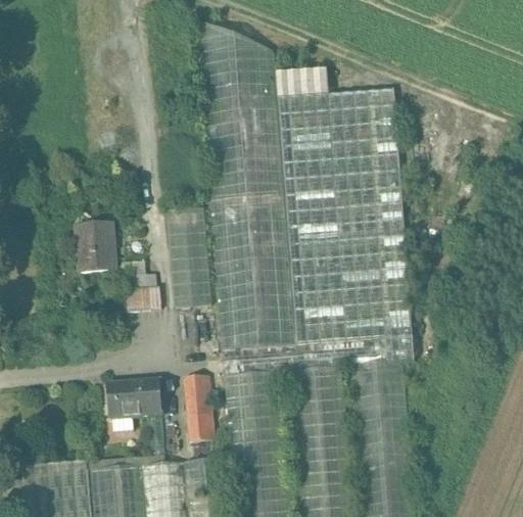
[(273,47),(196,17),(236,516),(291,516),(280,372),(288,371),(299,516),(354,516),(342,366),(350,366),(362,516),(417,516),(405,360),(405,359),(385,360),(384,339),(298,346),(275,71),(273,47)]
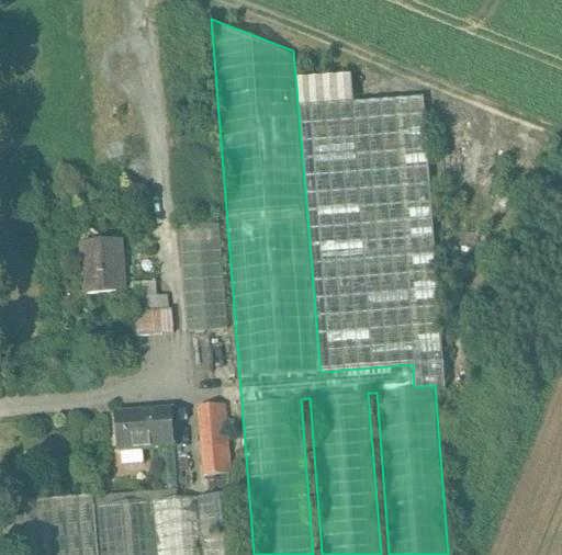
[(351,71),(295,76),(321,372),(413,364),(414,386),(435,385),(435,386),(445,385),(423,93),(353,98),(351,71)]
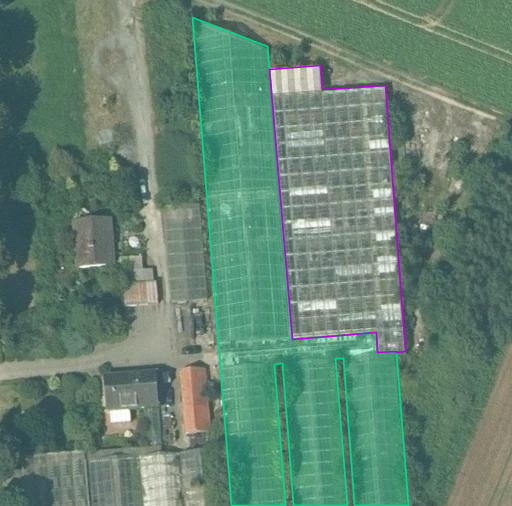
[(199,196),(162,199),(170,301),(207,298),(199,196)]
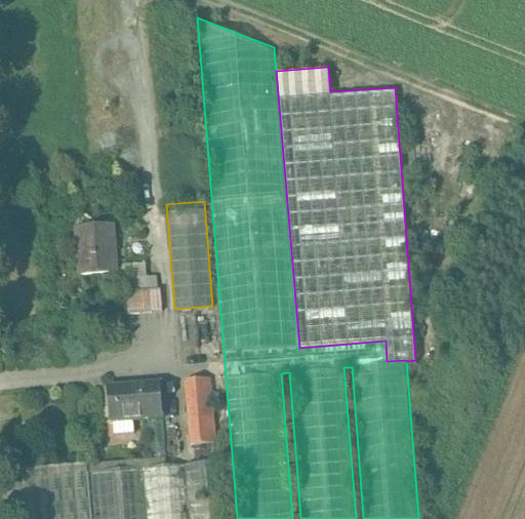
[(112,225),(76,228),(79,274),(115,271),(112,225)]
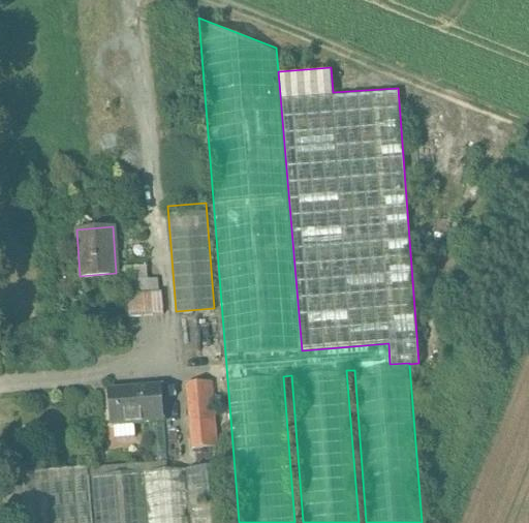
[(127,264),(127,275),(147,275),(146,263),(127,264)]
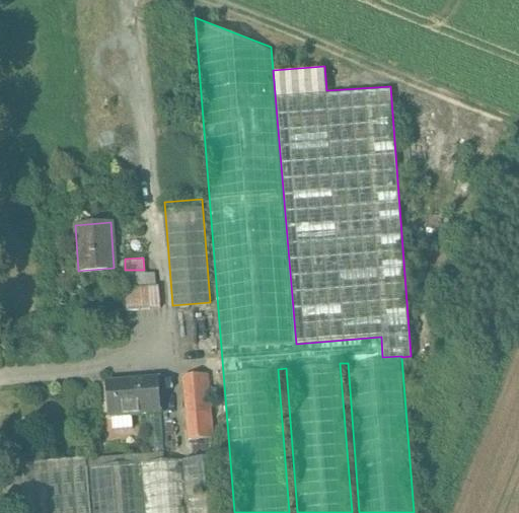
[(125,270),(126,285),(156,284),(156,269),(144,270),(125,270)]
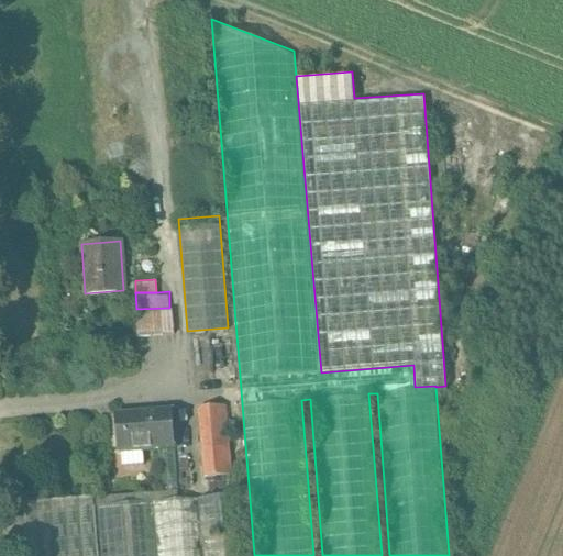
[(169,308),(136,309),(138,332),(174,331),(174,308),(169,308)]
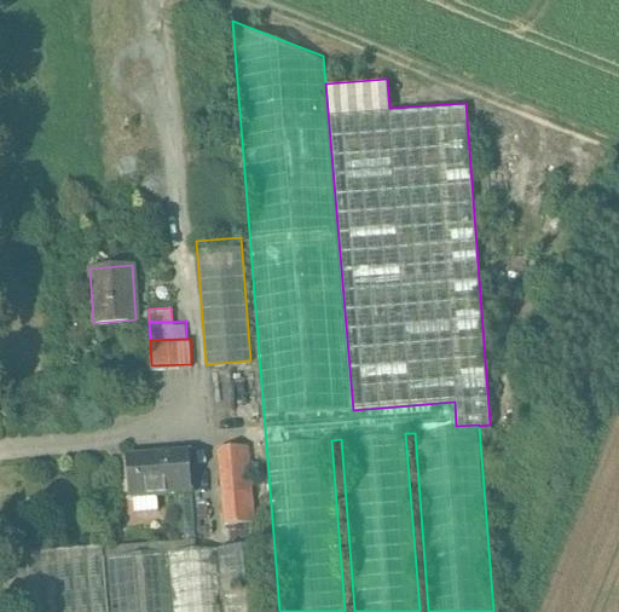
[(248,446),(224,449),(230,523),(254,520),(248,446)]
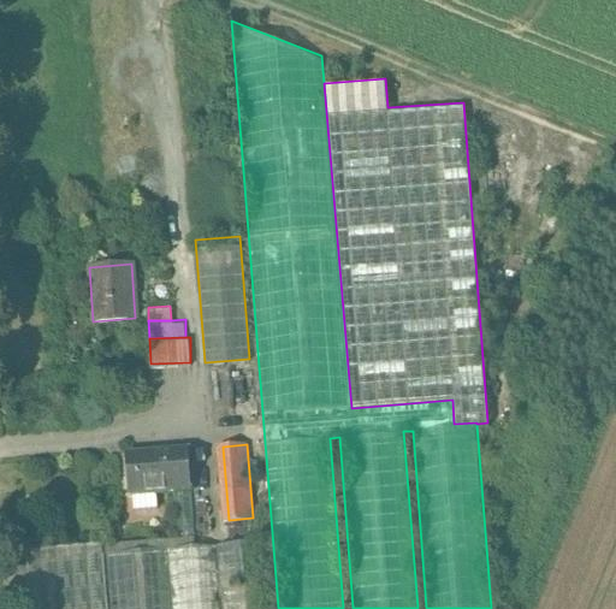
[(189,449),(126,453),(129,490),(131,490),(132,507),(155,504),(154,489),(176,486),(178,537),(194,536),(189,449)]
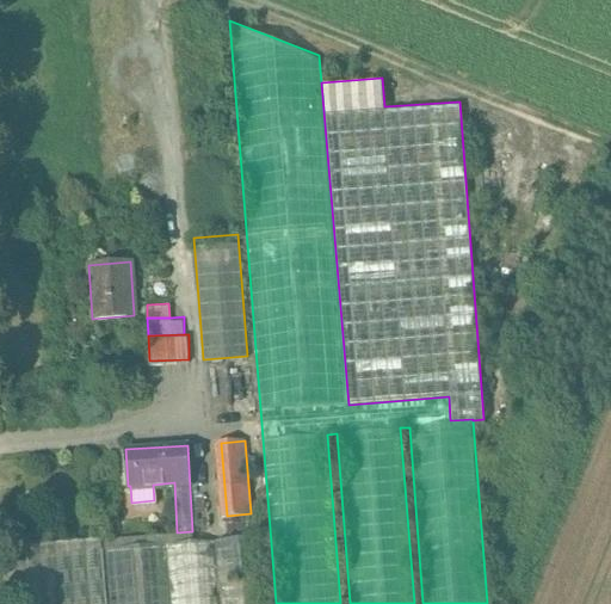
[(269,603),(263,536),(217,540),(221,603),(269,603)]
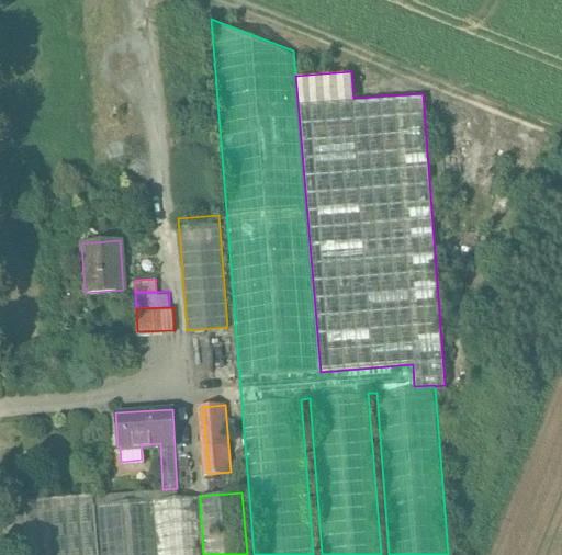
[(93,554),(90,496),(21,501),(24,554),(93,554)]
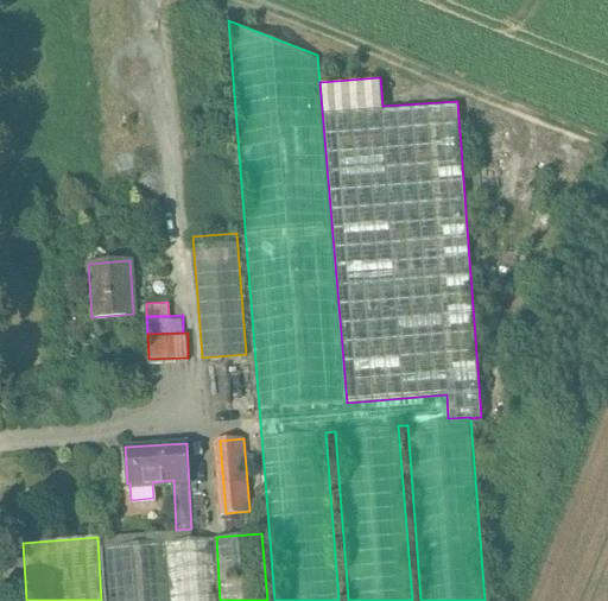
[(209,600),(204,538),(172,541),(177,600),(209,600)]
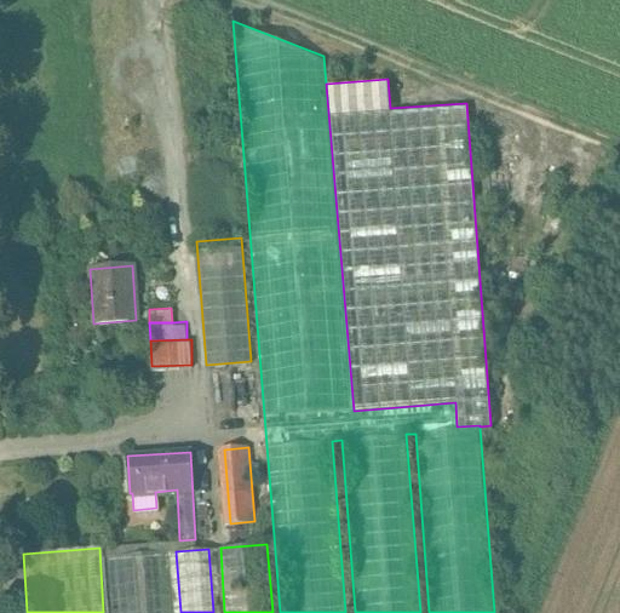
[(174,612),(171,551),(107,556),(109,612),(174,612)]
